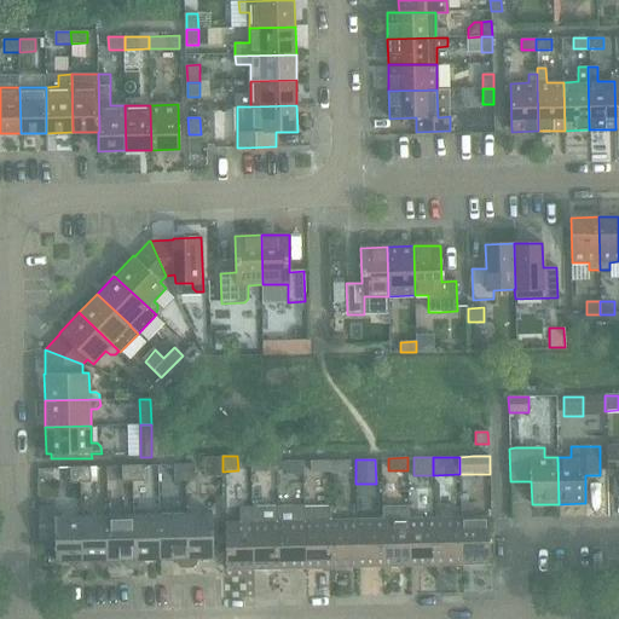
[(252,472),(265,472),(277,472),(277,461),(252,461),(252,463),(252,472)]
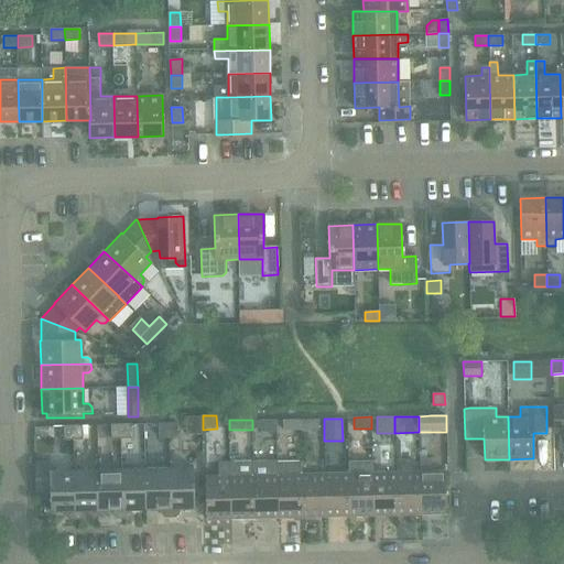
[(277,432),(277,421),(275,420),(252,420),(252,430),(260,429),(261,433),(277,432)]
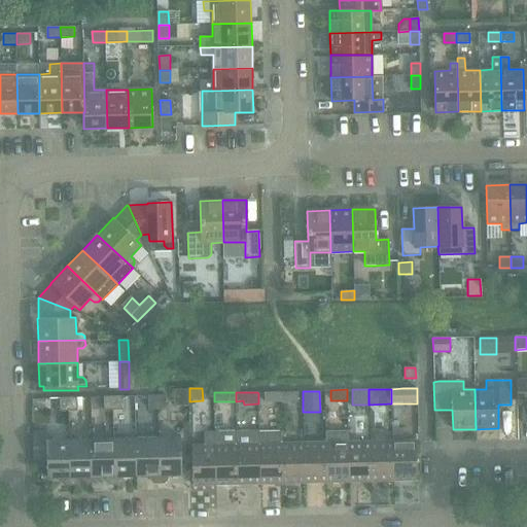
[(265,402),(280,401),(280,392),(265,393),(265,402)]
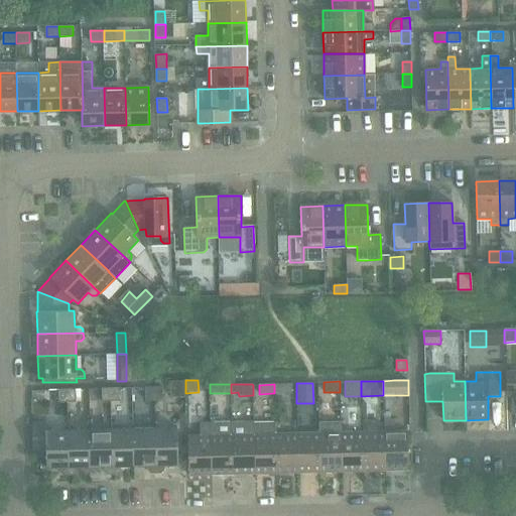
[(291,393),(291,384),(274,384),(274,393),(291,393)]
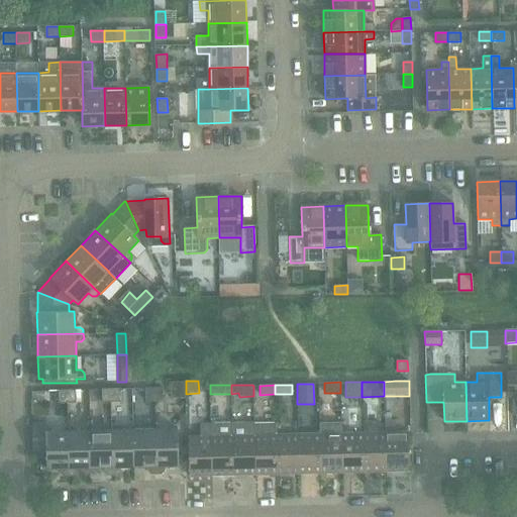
[(164,401),(163,388),(153,389),(154,402),(164,401)]
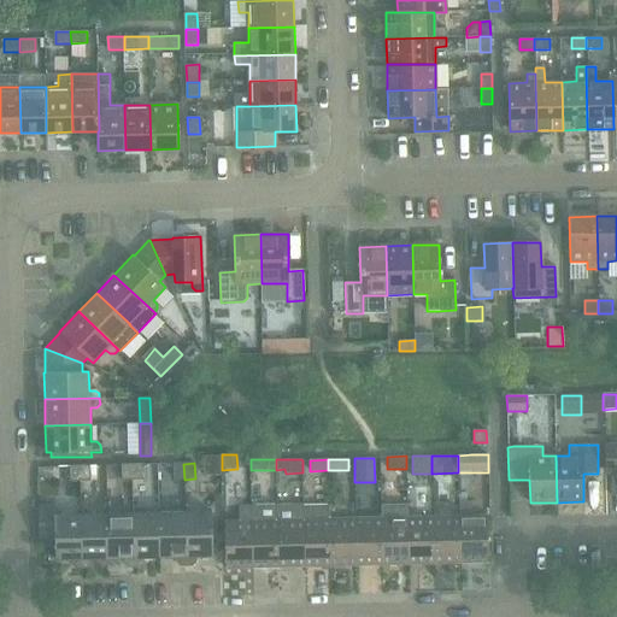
[(144,480),(142,464),(131,465),(131,480),(144,480)]
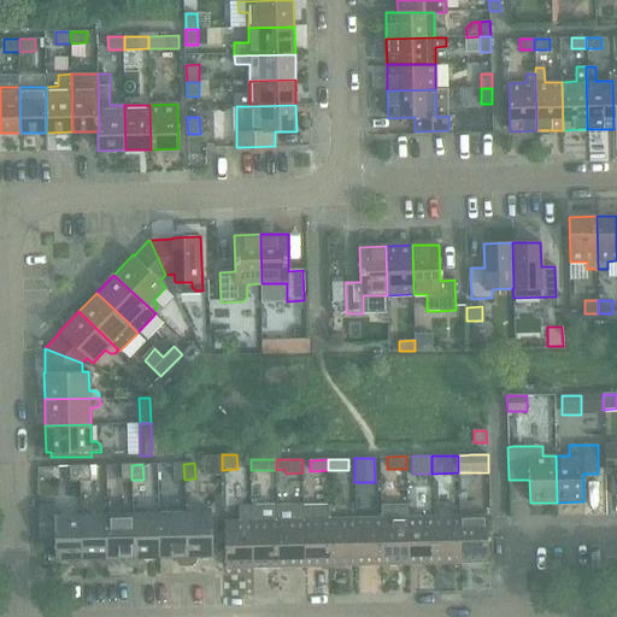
[(175,480),(184,480),(183,464),(175,464),(175,480)]
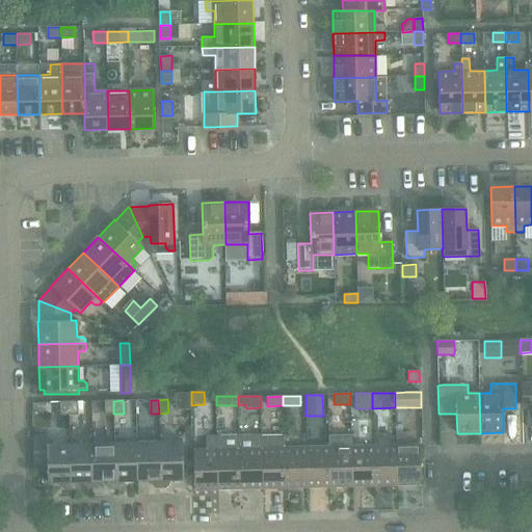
[(78,415),(78,401),(69,402),(69,415),(78,415)]
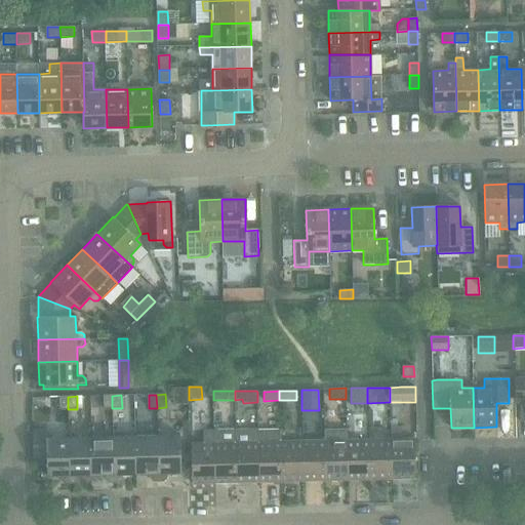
[(104,409),(112,408),(112,396),(104,396),(104,409)]
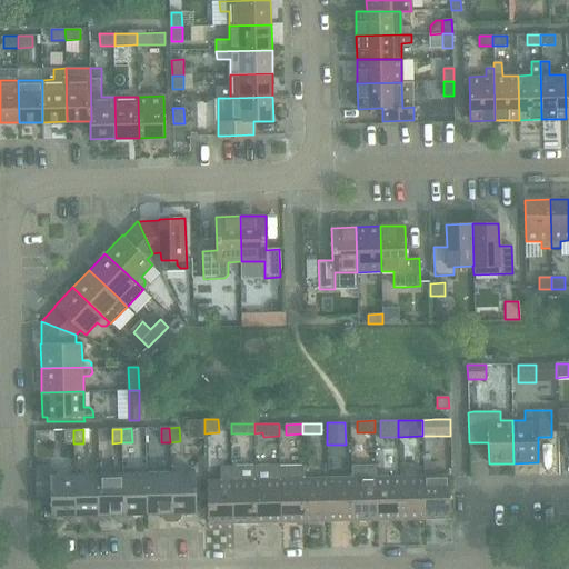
[(65,445),(73,443),(73,430),(65,430),(65,445)]
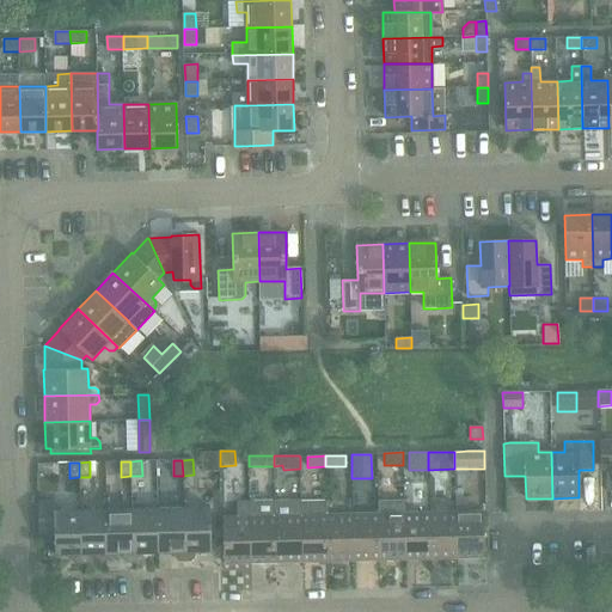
[(467,497),(456,497),(456,513),(457,558),(484,558),(483,512),(469,513),(467,497)]
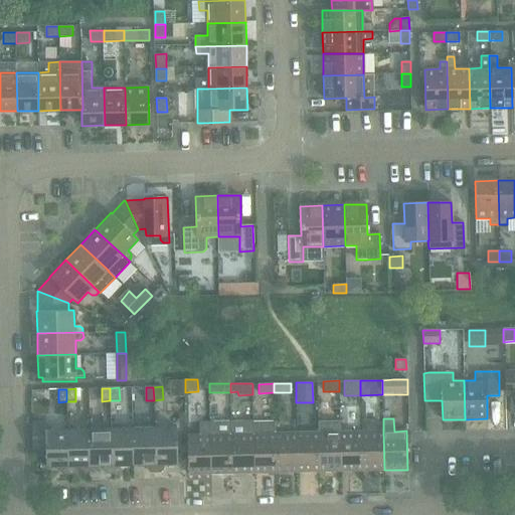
[(275,420),(252,421),(253,473),(276,473),(275,434),(275,420)]
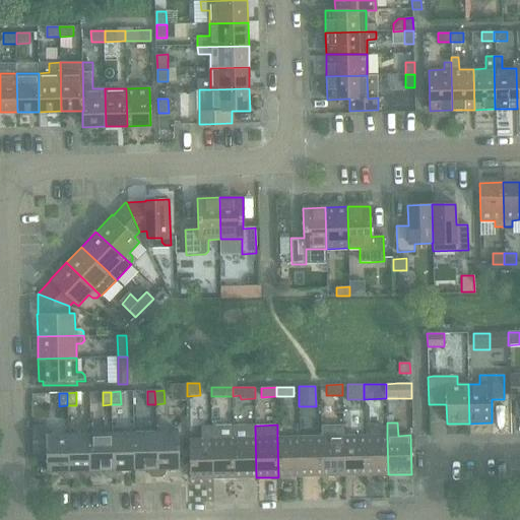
[(321,426),(321,437),(322,437),(322,476),(344,475),(343,437),(343,425),(321,426)]
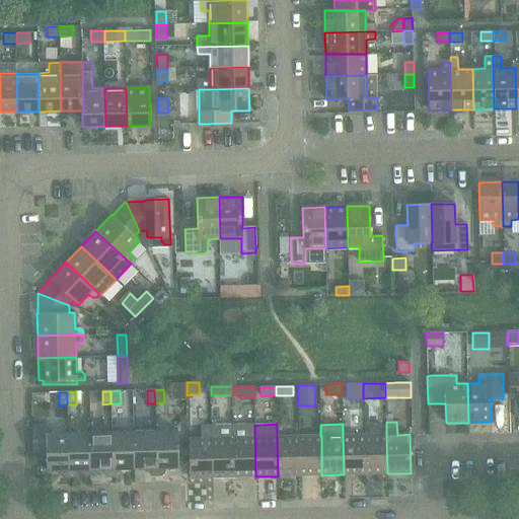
[(233,425),(211,426),(212,477),(234,477),(233,425)]
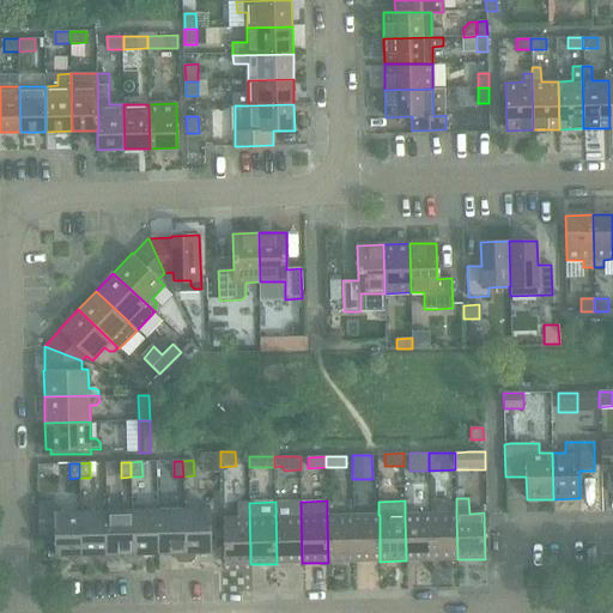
[(277,564),(302,563),(301,502),(275,502),(277,564)]
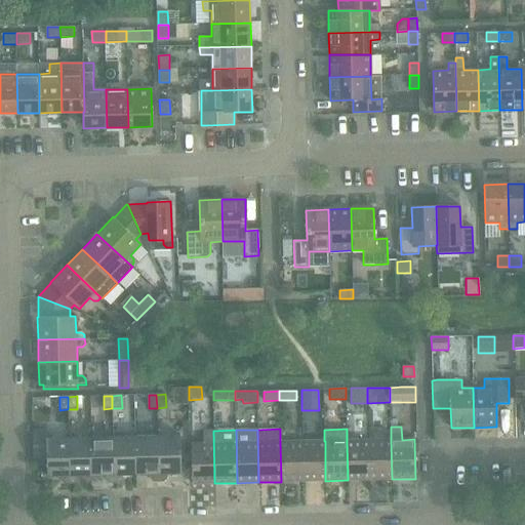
[(47,459),(47,476),(62,476),(62,481),(66,484),(71,484),(69,438),(48,439),(47,431),(33,431),(34,459),(47,459)]
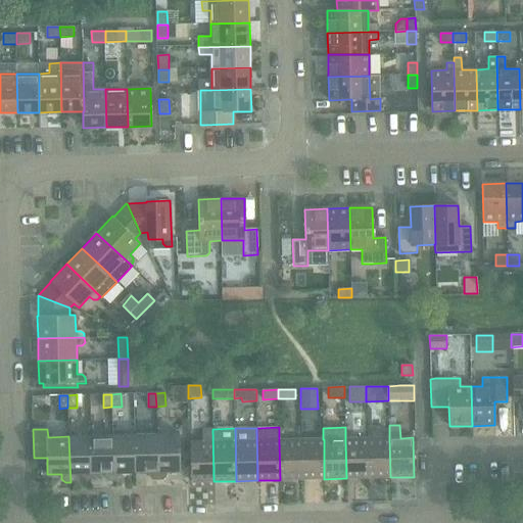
[(202,442),(191,442),(191,482),(214,481),(212,429),(202,429),(202,442)]
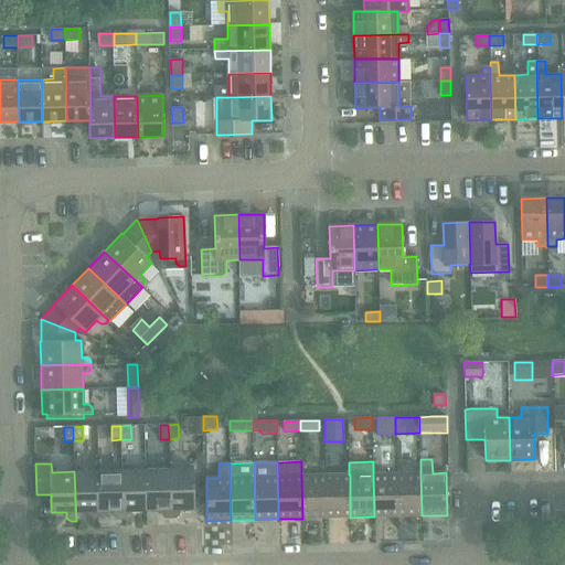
[(169,469),(146,470),(147,510),(161,510),(161,515),(166,519),(171,519),(169,469)]
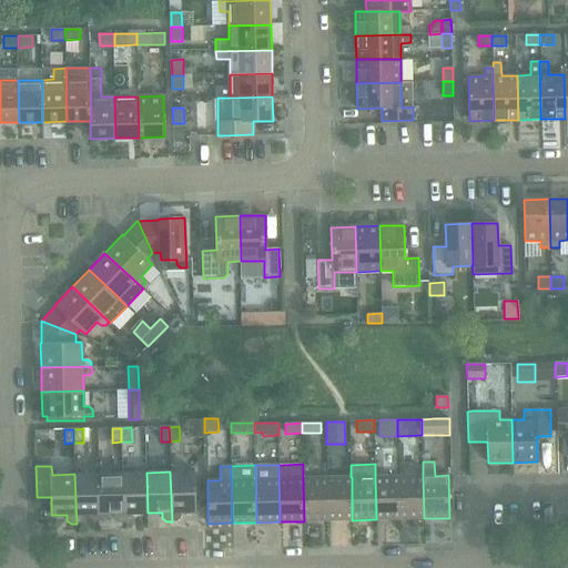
[(195,472),(170,472),(172,521),(178,521),(181,517),(181,513),(196,511),(195,472)]
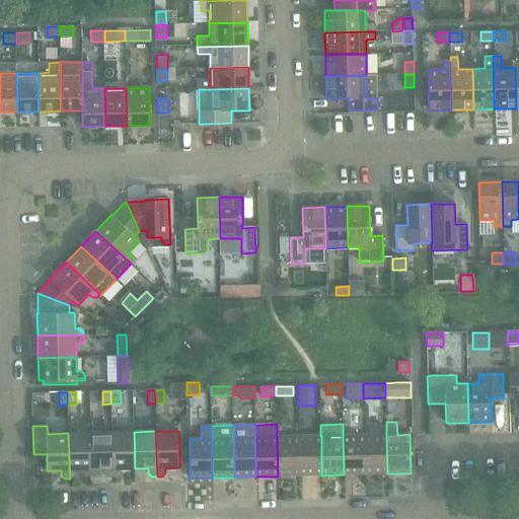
[(112,432),(90,433),(91,469),(104,469),(104,474),(108,477),(114,477),(112,432)]
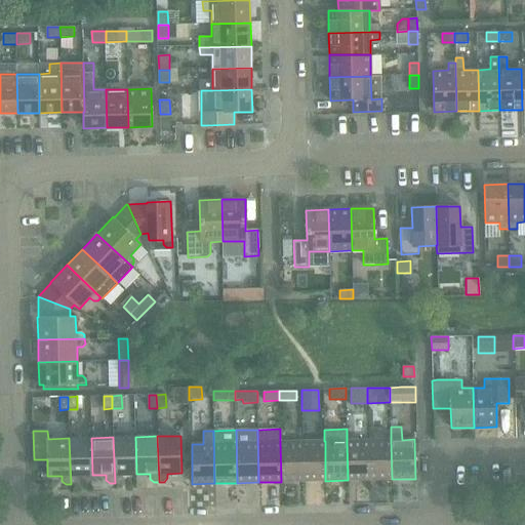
[(135,437),(113,437),(115,483),(120,483),(123,480),(123,475),(136,474),(135,437)]
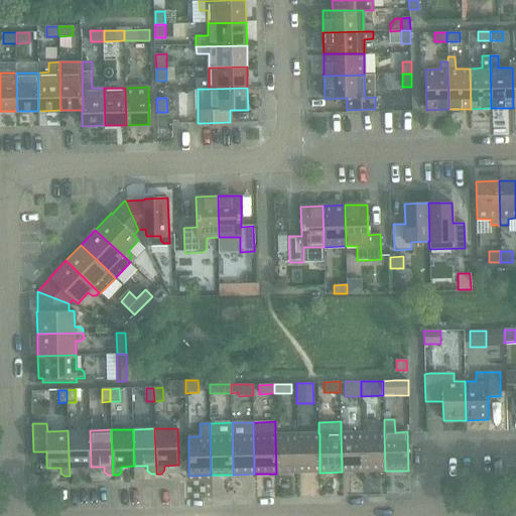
[(90,430),(68,430),(70,476),(75,476),(78,473),(78,468),(91,467),(90,430)]
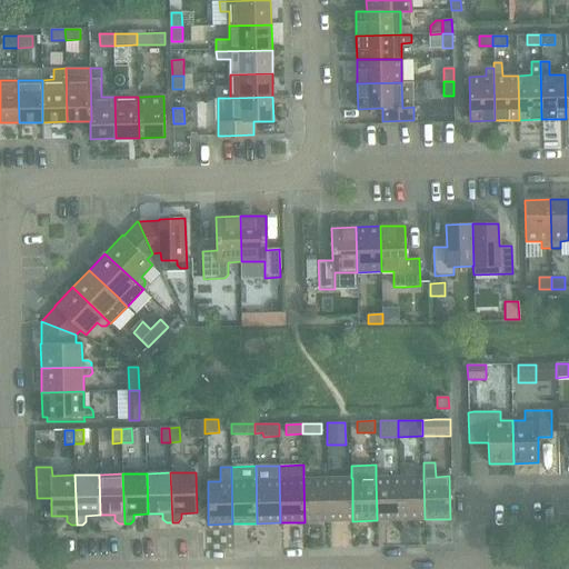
[(377,520),(400,520),(399,477),(376,478),(377,520)]
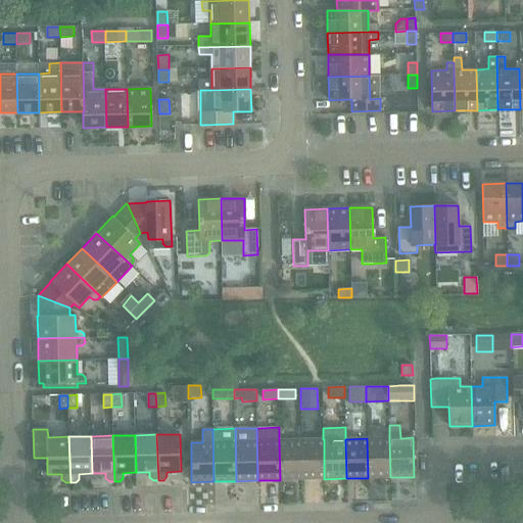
[(368,478),(390,477),(389,438),(367,438),(368,478)]
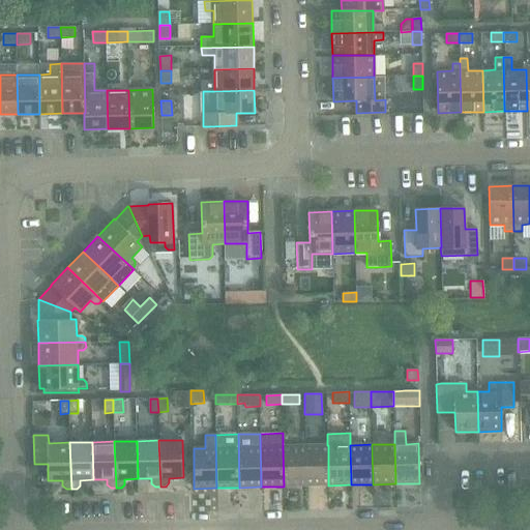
[(327,445),(305,446),(306,486),(328,486),(328,445),(327,445)]
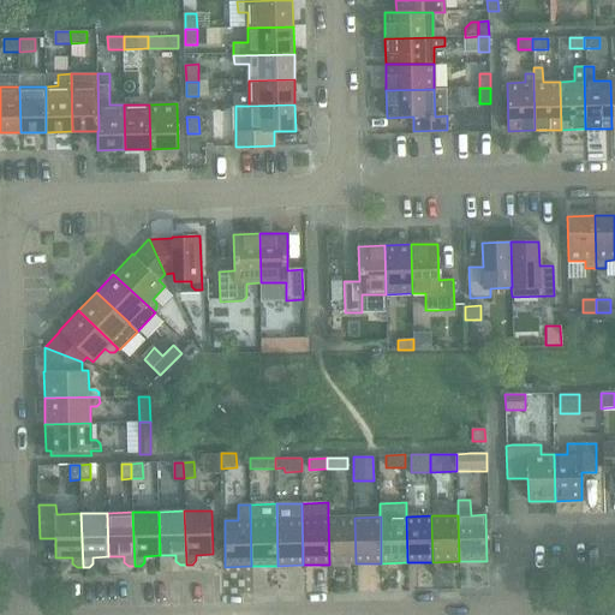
[(329,565),(356,563),(354,518),(328,518),(329,565)]
